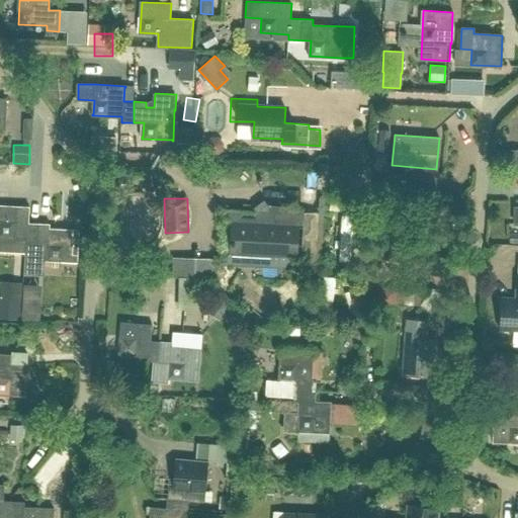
[(26,244),(32,244),(31,254),(48,255),(48,260),(78,261),(79,230),(51,229),(51,224),(28,223),(29,207),(0,205),(0,237),(26,238),(26,244)]
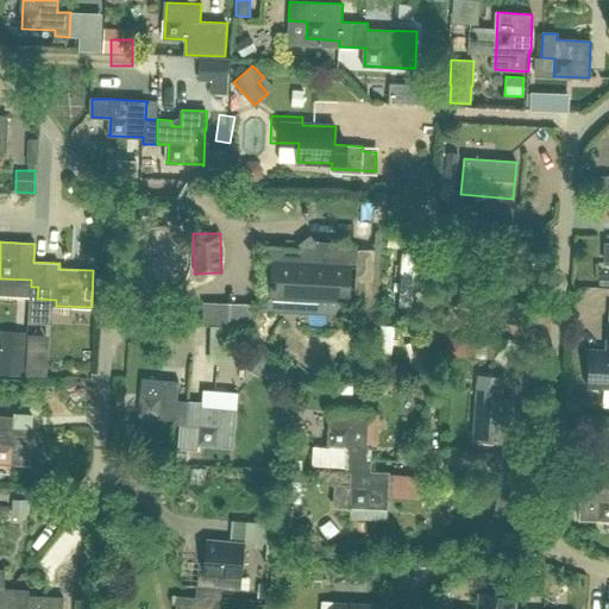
[(415,252),(401,252),(399,303),(413,305),(415,252)]
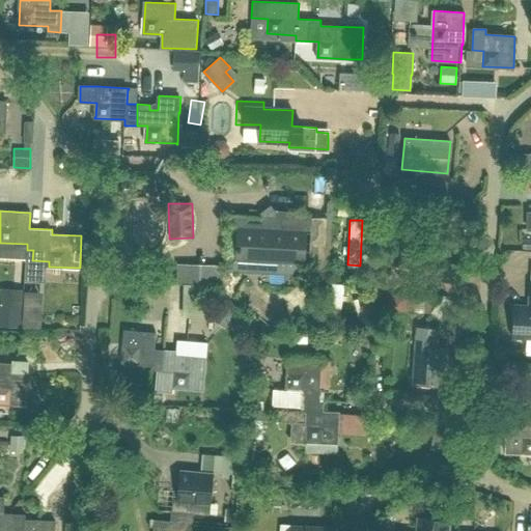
[(305,260),(307,230),(239,227),(238,256),(305,260)]
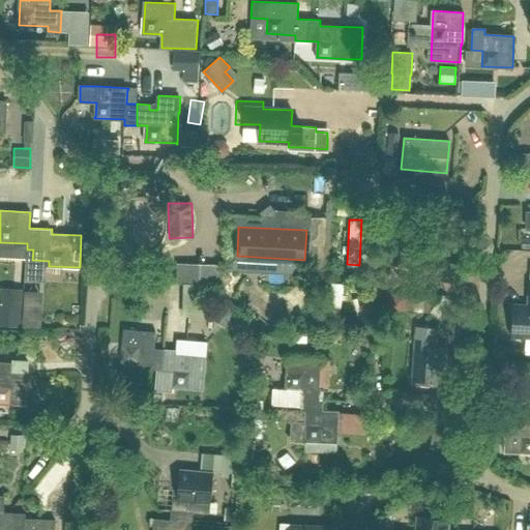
[(210,282),(210,263),(177,262),(177,282),(210,282)]
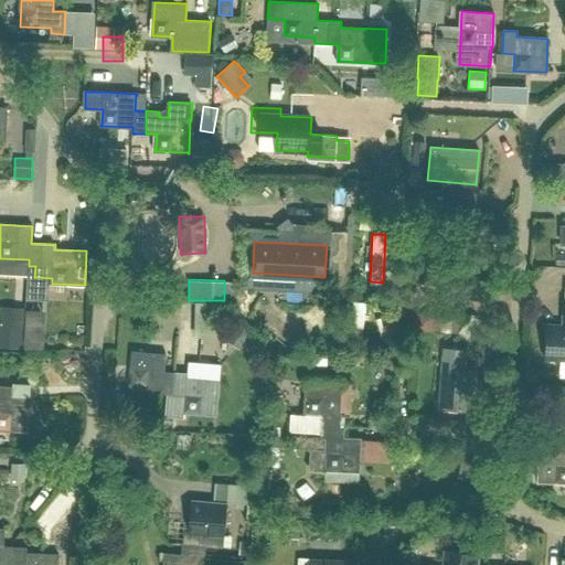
[(564,319),(564,327),(548,326),(546,359),(564,359),(564,319)]
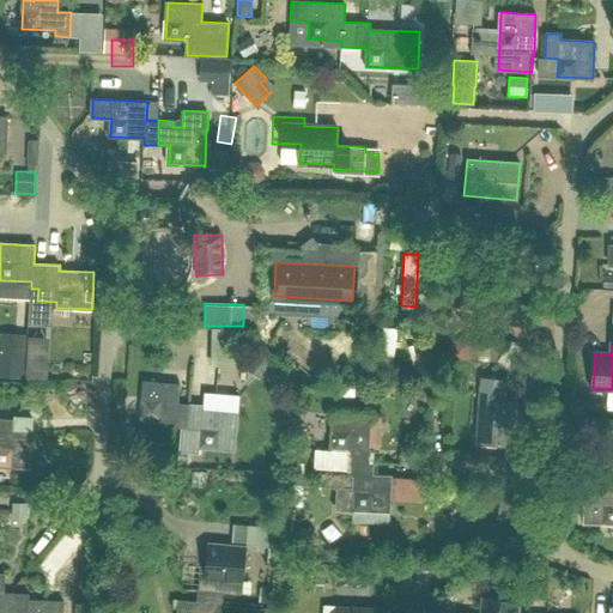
[(478,442),(515,444),(517,406),(505,405),(508,375),(484,374),(478,442)]
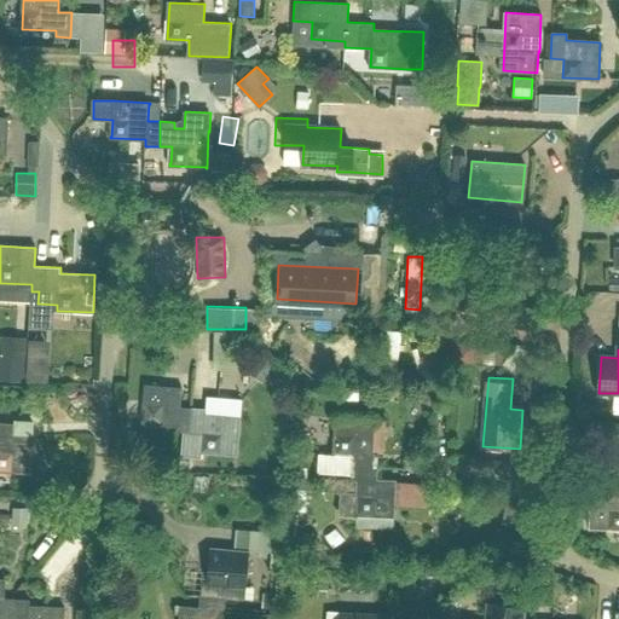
[(178,432),(183,432),(180,455),(202,456),(202,452),(237,455),(241,417),(207,415),(207,409),(180,406),(183,388),(146,386),(144,422),(178,426),(178,432)]
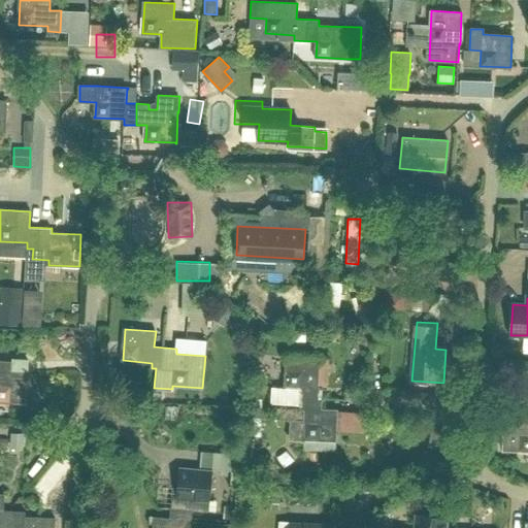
[(306,409),(306,418),(289,417),(288,438),(336,440),(338,410),(323,409),(324,387),(318,387),(320,358),(288,356),(287,387),(302,387),(301,409),(306,409)]
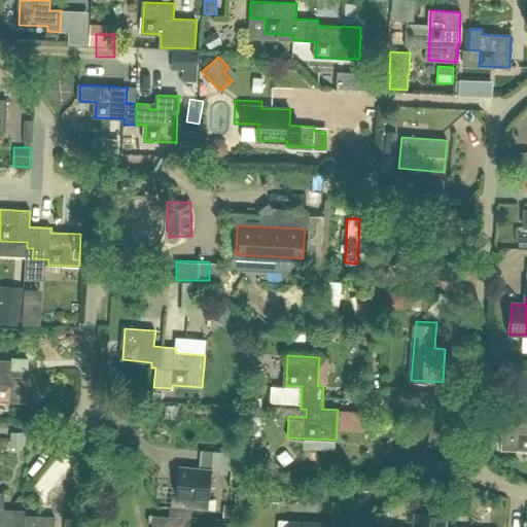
[(0,400),(27,402),(28,372),(12,371),(13,360),(0,359),(0,400)]
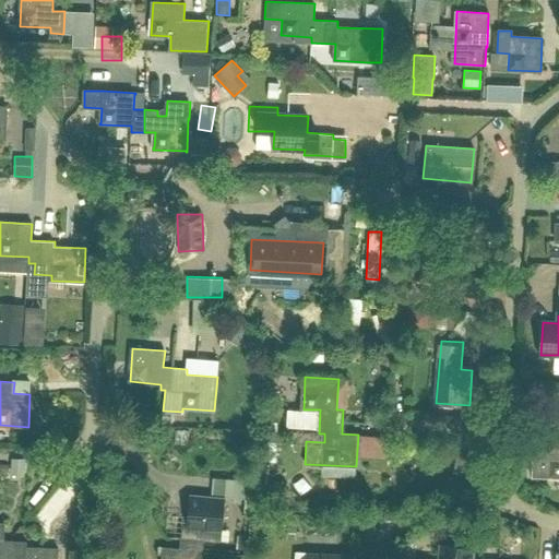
[(558,477),(558,433),(552,433),(551,444),(535,444),(534,476),(558,477)]
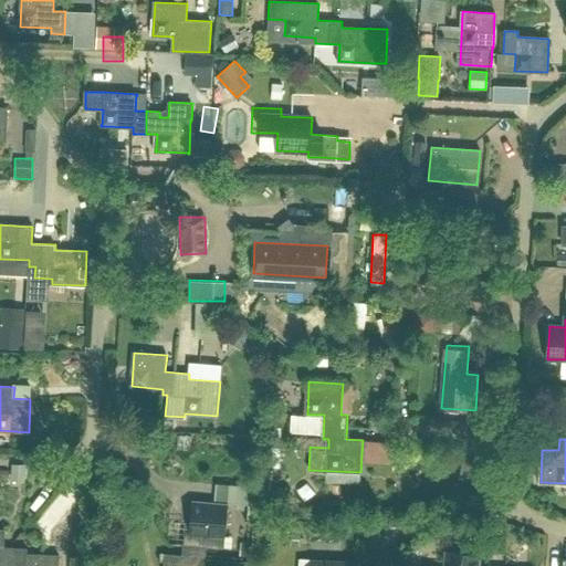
[(370,453),(370,473),(400,474),(400,454),(370,453)]
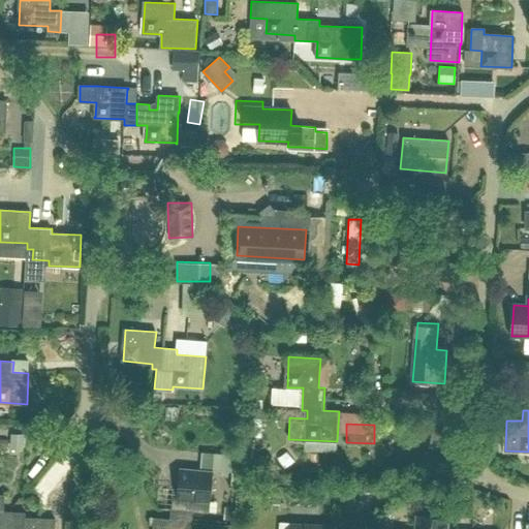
[(212,453),(211,468),(235,469),(236,454),(212,453)]
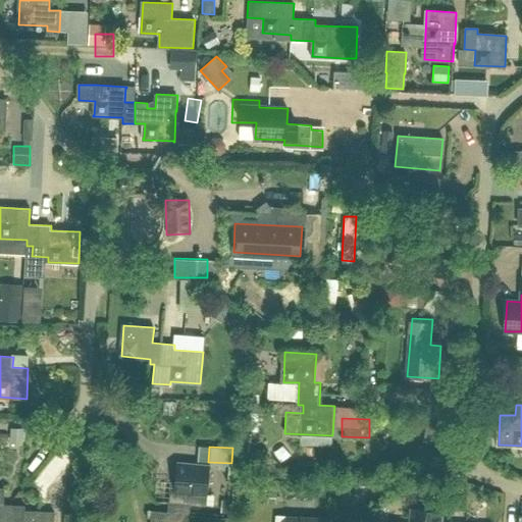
[(171,491),(170,503),(192,505),(192,494),(208,496),(210,466),(179,463),(176,491),(171,491)]
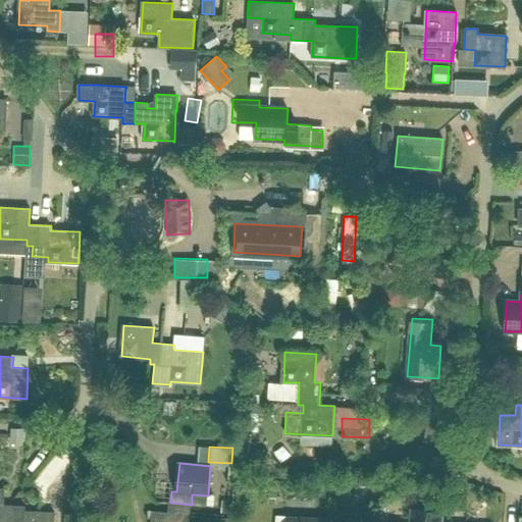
[(1,521),(13,521),(14,506),(4,505),(5,489),(0,488),(0,520),(2,521),(1,521)]
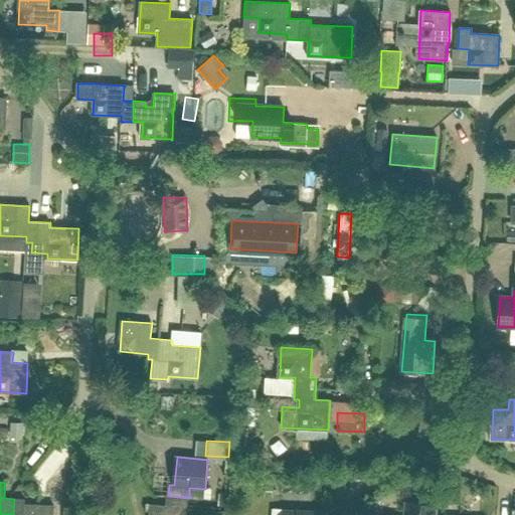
[(188,509),(189,498),(168,496),(167,506),(152,505),(151,514),(212,514),(213,511),(188,509)]
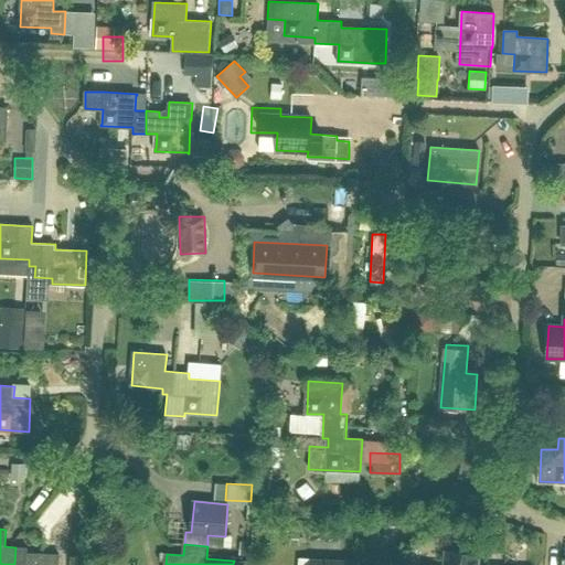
[(29,547),(16,547),(14,564),(59,564),(60,555),(28,553),(29,547)]
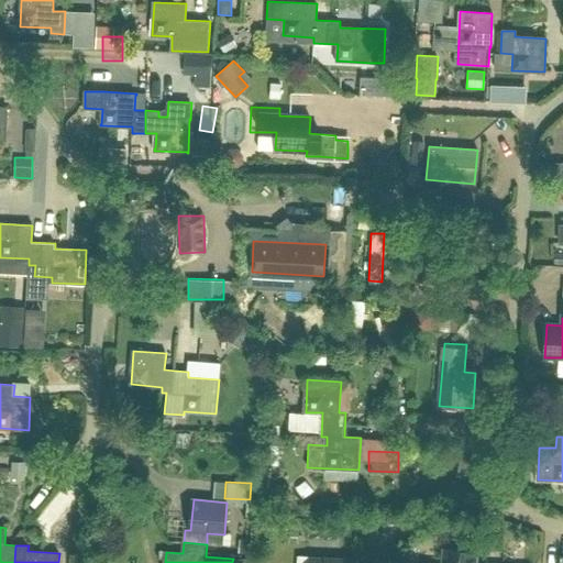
[(445,549),(444,562),(422,561),(421,562),(476,562),(477,551),(445,549)]
